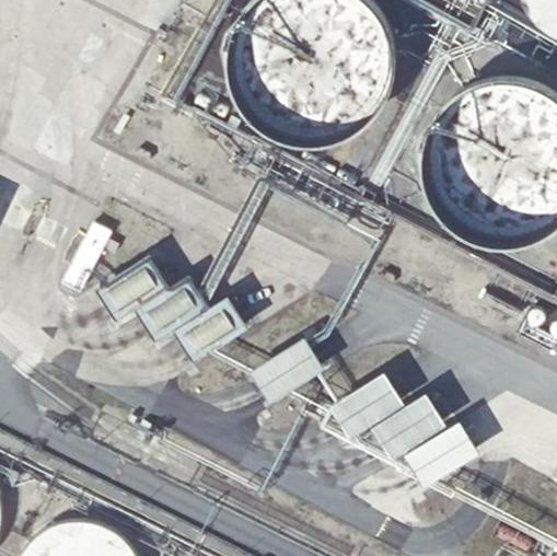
[(397,72),(398,56),(396,37),(392,21),(383,6),(379,0),(253,0),(247,8),(240,24),(234,42),(233,54),(234,68),(239,87),(247,103),(257,116),(269,127),(283,135),(291,138),(302,141),(315,142),(329,141),(339,138),(349,135),(364,126),(375,115),(386,101),(393,88),(397,72)]
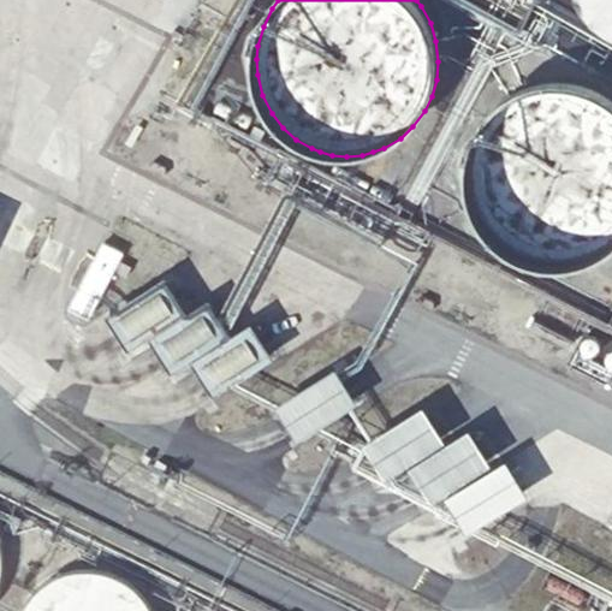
[(611,0),(578,0),(584,12),(595,25),(610,36),(611,37),(611,0)]
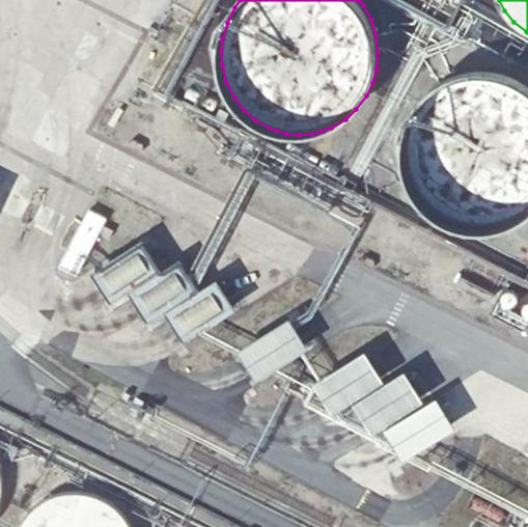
[(527,82),(523,79),(509,73),(495,68),(479,67),(466,70),(450,75),(436,84),(424,94),(416,107),(412,115),(407,128),(405,145),(407,161),(411,174),(416,187),(426,200),(438,210),(452,218),(468,223),(482,224),(499,223),(515,218),(526,212),(527,210),(527,82)]
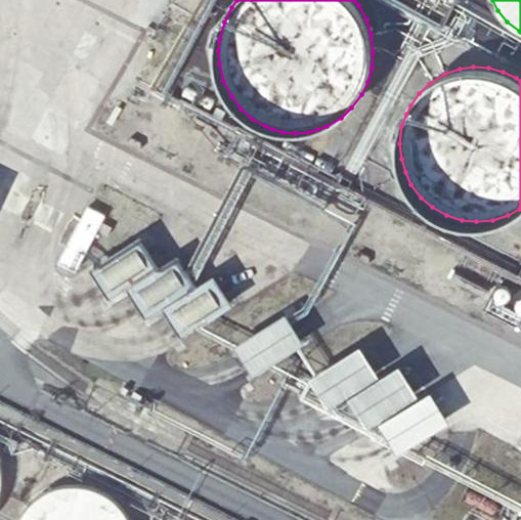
[(98,224),(101,219),(86,211),(58,264),(74,272),(94,233),(104,239),(109,230),(98,224)]
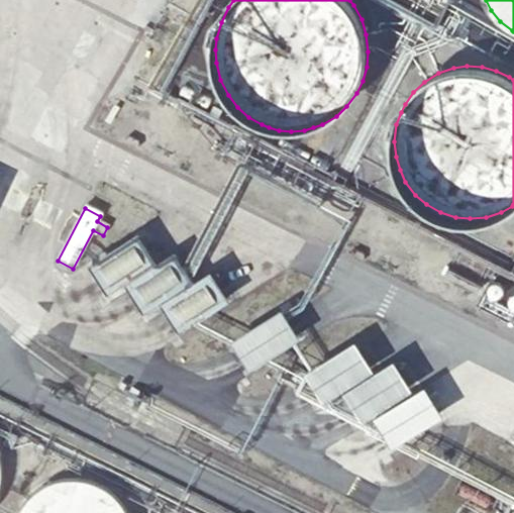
[(137,235),(89,267),(106,294),(156,263),(137,235)]
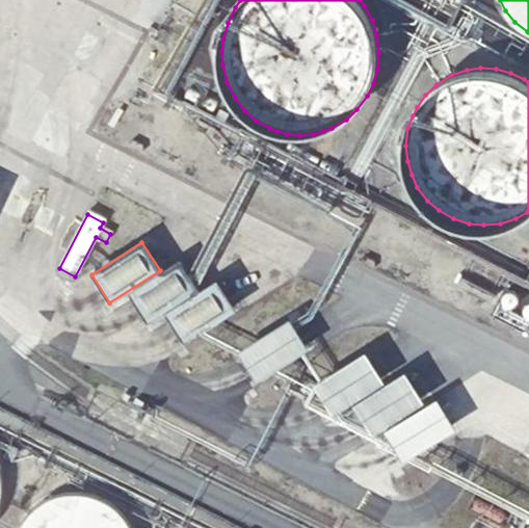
[(180,262),(129,294),(147,322),(197,290),(180,262)]
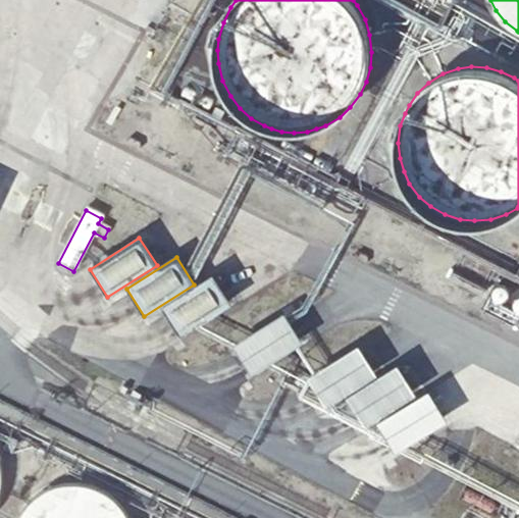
[(212,276),(162,308),(179,335),(229,304),(212,276)]
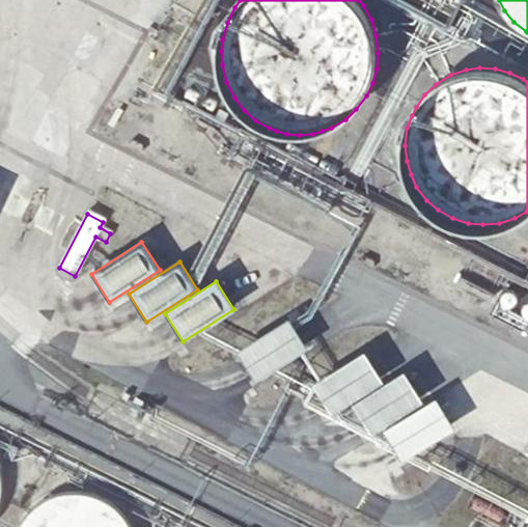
[(287,320),(238,352),(255,381),(306,348),(287,320)]
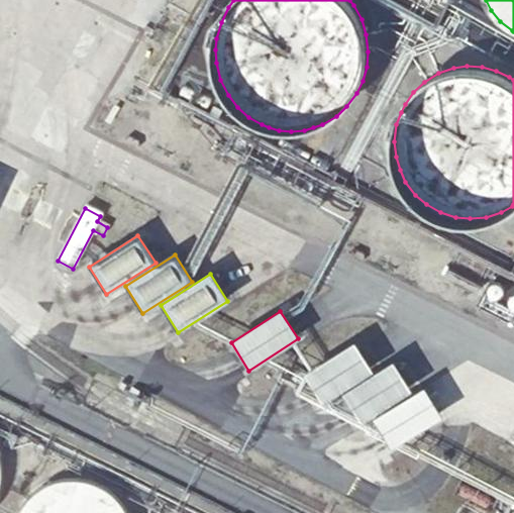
[(353,343),(305,375),(322,402),(372,371),(353,343)]
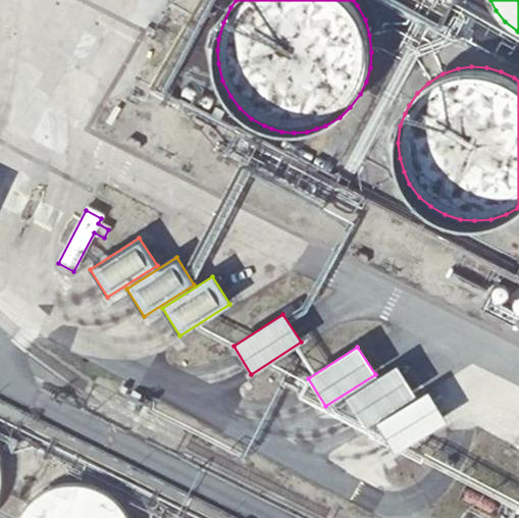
[(396,366),(347,398),(364,425),(414,394),(396,366)]
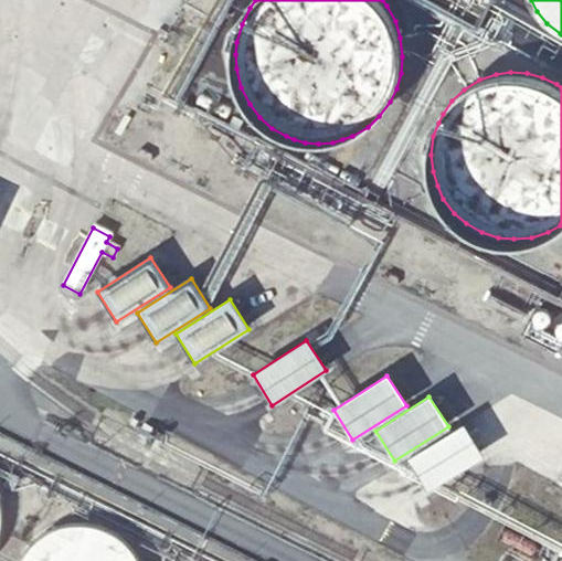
[(463,427),(409,461),(427,491),(481,457),(463,427)]
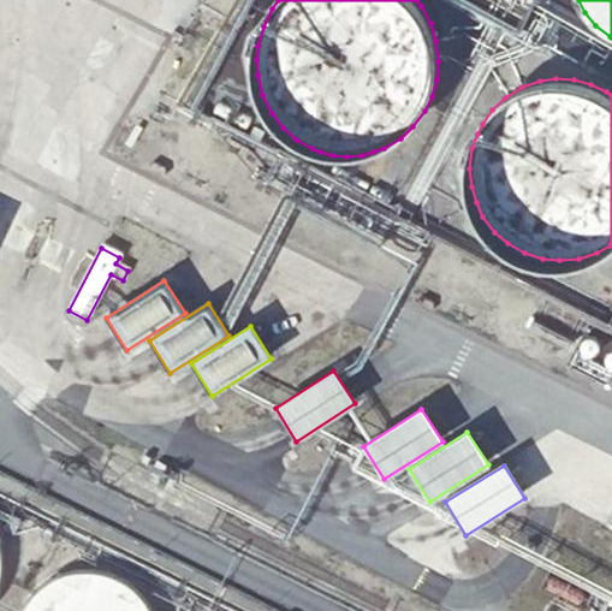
[(9,583),(10,576),(10,575),(9,568),(7,559),(6,552),(3,545),(0,539),(0,610),(1,610),(4,603),(6,597),(7,591),(9,583)]
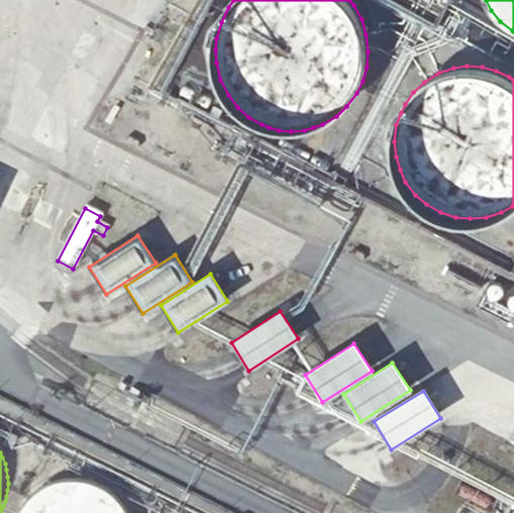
[(123,512),(122,510),(118,505),(115,502),(110,497),(107,495),(105,493),(99,490),(94,488),(87,486),(83,485),(77,484),(69,484),(66,485),(59,486),(55,487),(46,490),(43,492),(39,494),(36,496),(31,500),(25,507),(23,510),(22,512),(123,512)]
